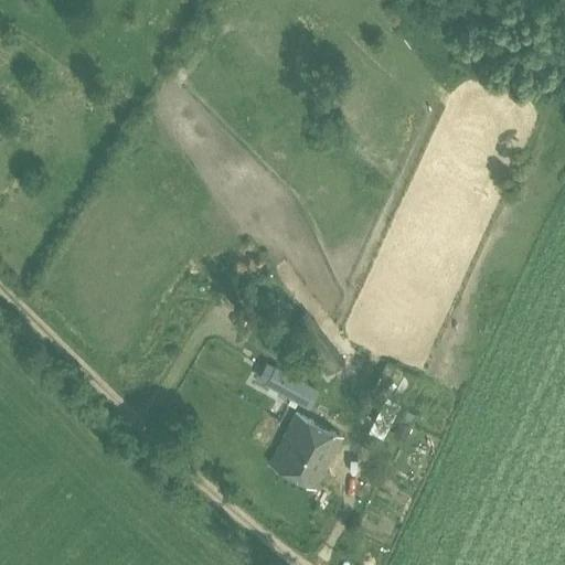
[(256,334),(277,345),(291,315),(270,304),(256,334)]
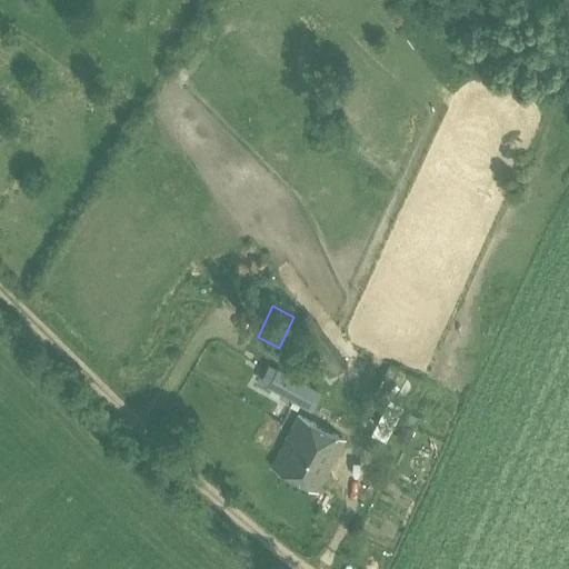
[(309,341),(336,375),(343,368),(303,317),(295,322),(309,341)]
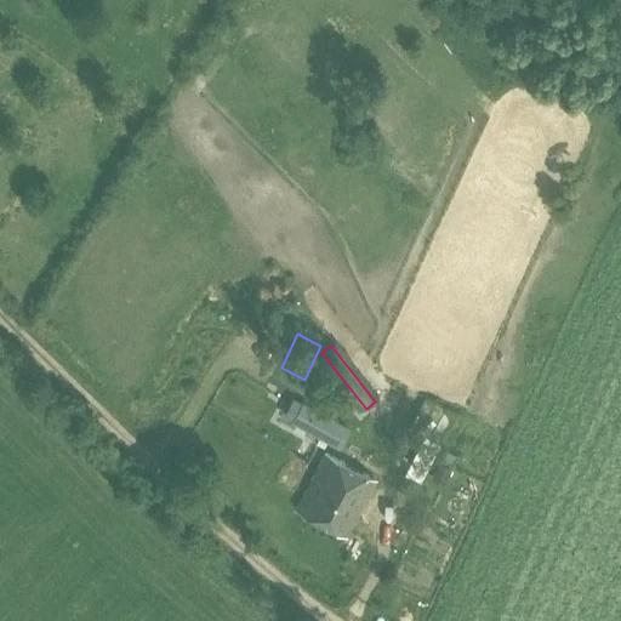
[(405,474),(421,482),(457,414),(436,404),(425,398),(410,428),(425,436),(405,474)]
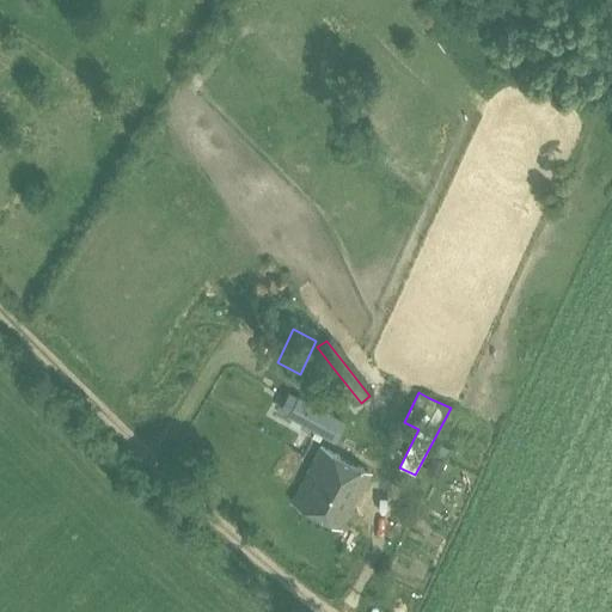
[(288,417),(332,441),(343,422),(299,398),(288,417)]
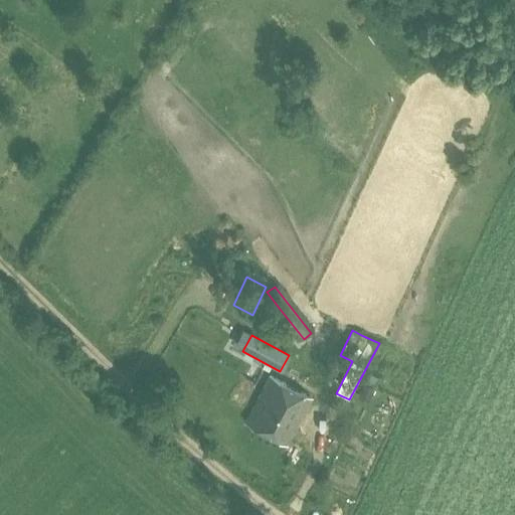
[(246,421),(288,443),(311,397),(270,376),(246,421)]
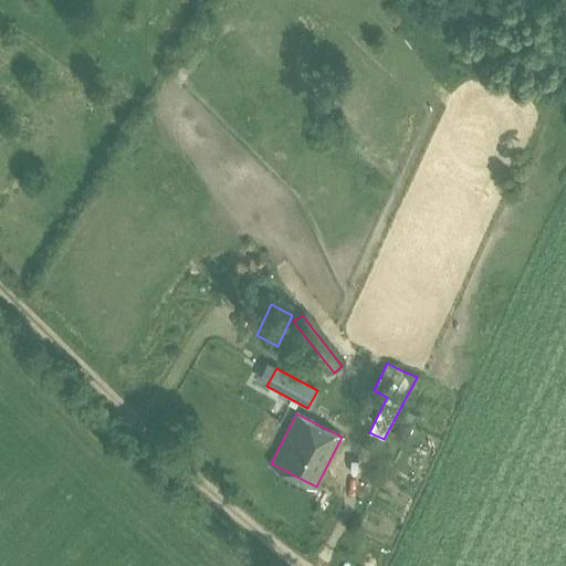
[(391,437),(405,442),(411,427),(398,420),(391,437)]
